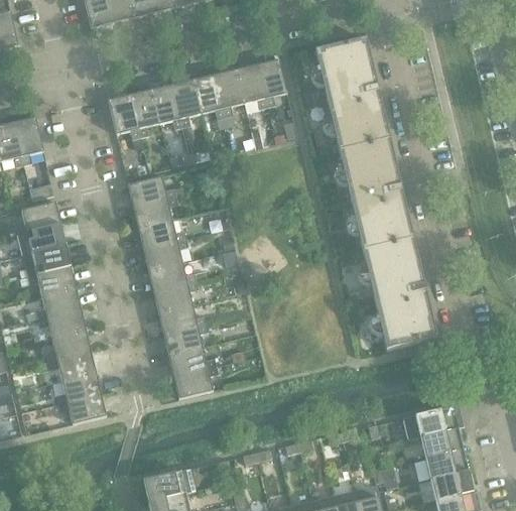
[(84,0),(90,26),(112,21),(107,0),(84,0)]
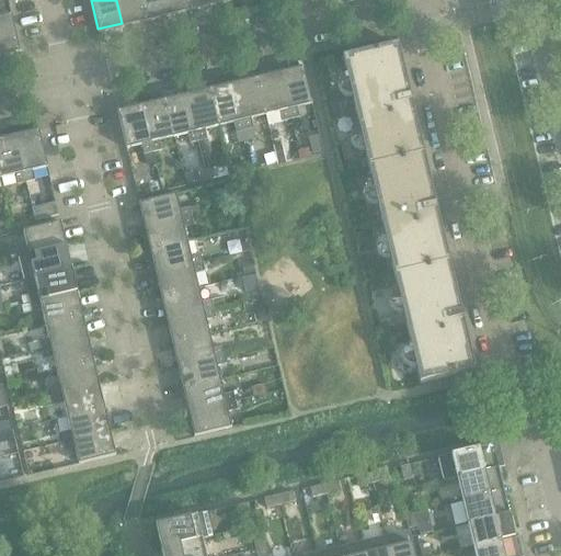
[(116,0),(122,23),(145,18),(140,0),(116,0)]
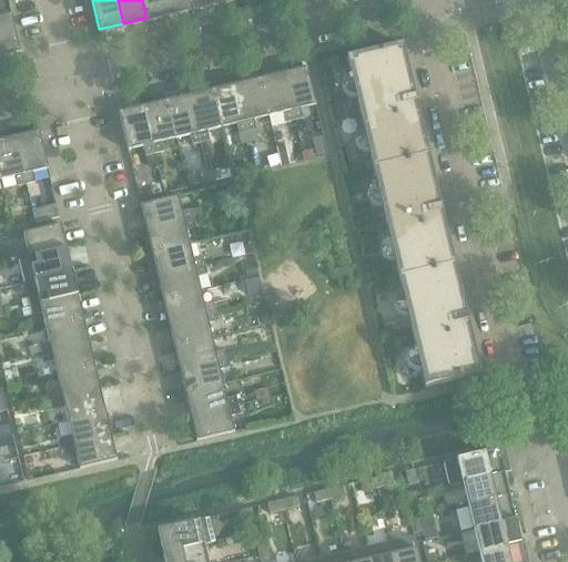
[(142,0),(146,18),(170,12),(166,0),(142,0)]
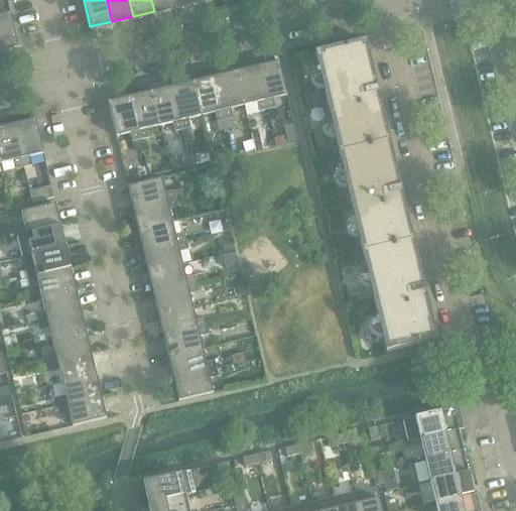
[(151,0),(154,11),(175,6),(173,0),(151,0)]
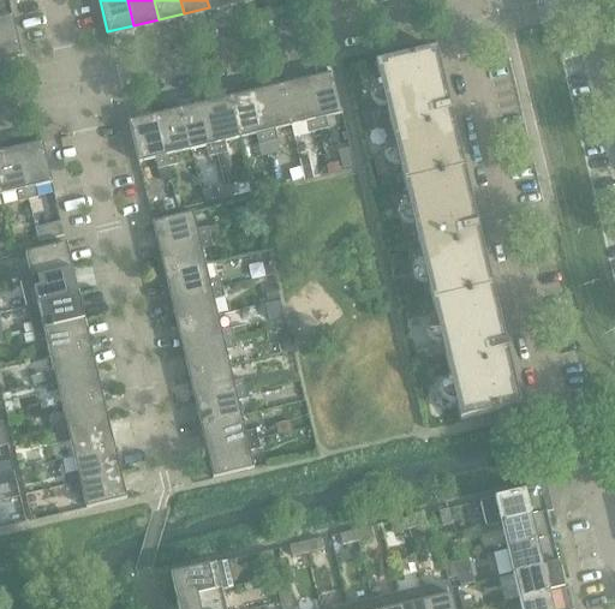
[(0,57),(22,52),(12,11),(0,13),(0,57)]
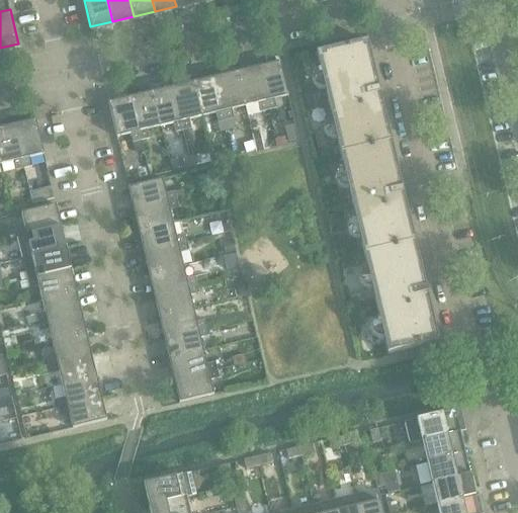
[(316,50),(339,150),(391,138),(366,37),(316,50)]
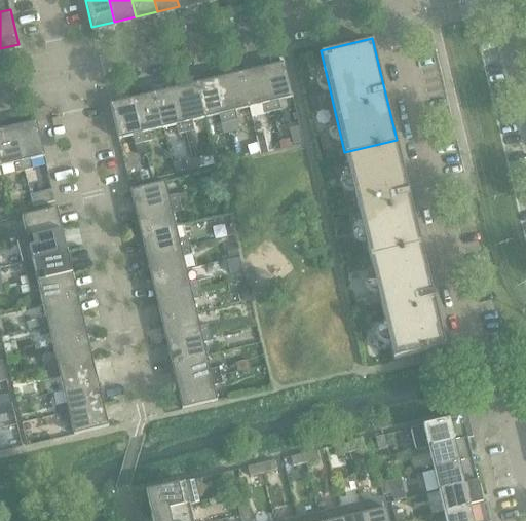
[(278,98),(293,94),(284,59),(262,64),(272,108),(280,106),(278,98)]
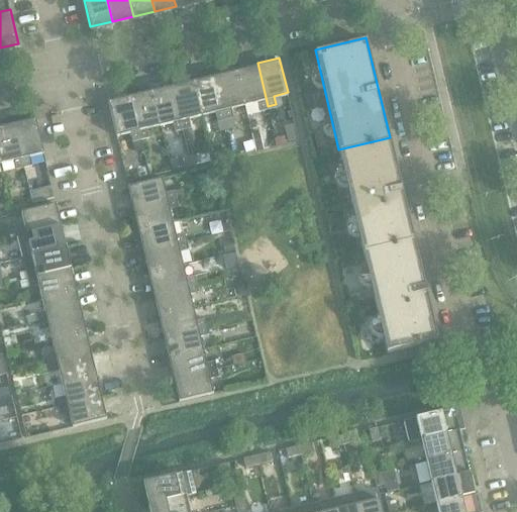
[(257,63),(236,68),(244,102),(257,99),(260,108),(268,106),(257,63)]
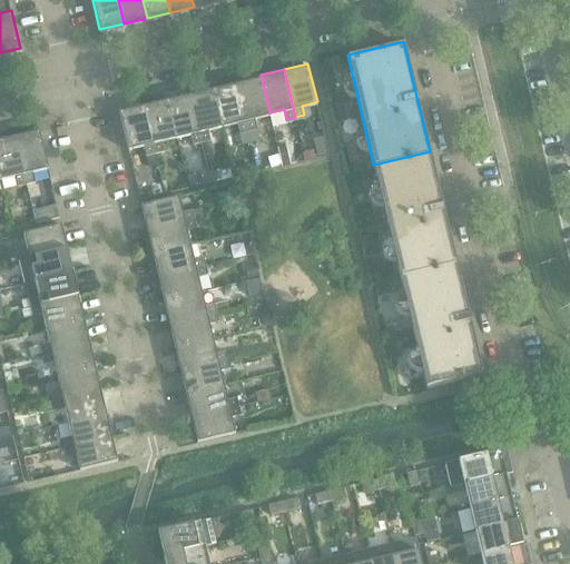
[(261,75),(237,80),(248,128),(257,126),(255,117),(269,112),(261,75)]
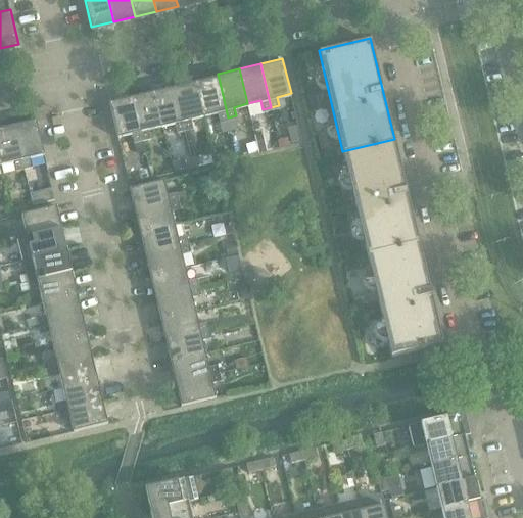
[(218,74),(195,79),(204,113),(218,110),(220,120),(228,118),(218,74)]
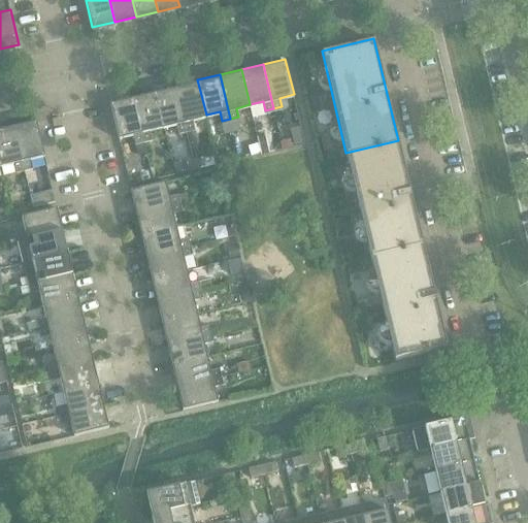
[(197,79),(175,85),(187,129),(195,127),(193,119),(206,115),(197,79)]
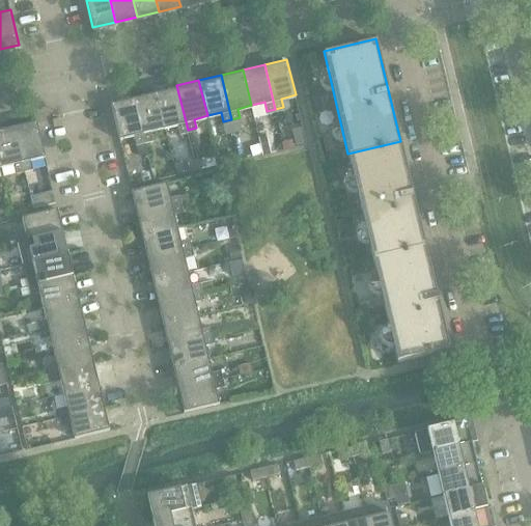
[(176,85),(155,90),(164,126),(177,122),(179,132),(188,130),(176,85)]
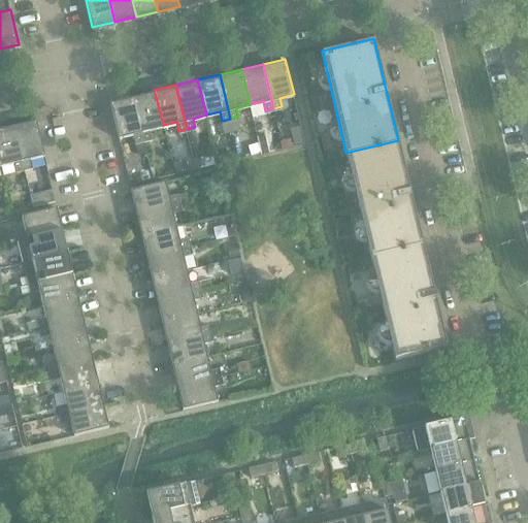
[(150,128),(163,125),(154,90),(132,95),(143,139),(152,137),(150,128)]
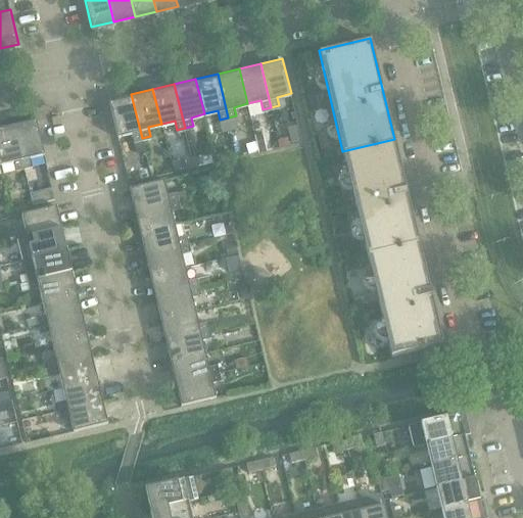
[(314,90),(306,91),(308,103),(317,101),(314,90)]
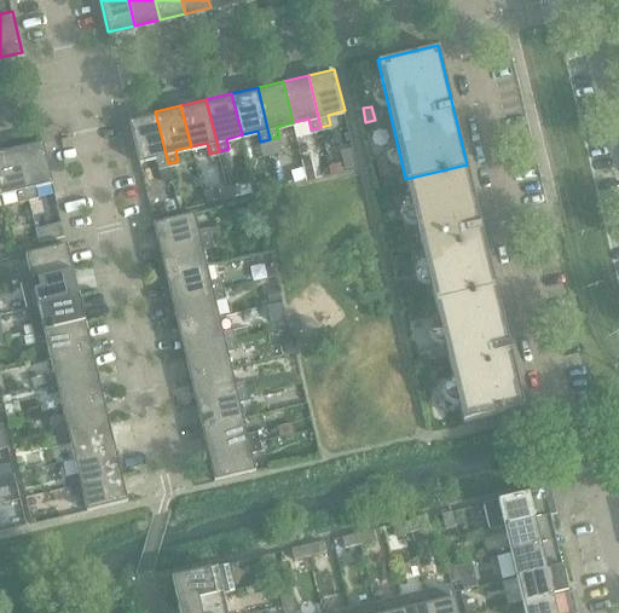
[(155,111),(128,119),(139,160),(156,155),(158,166),(168,163),(155,111)]
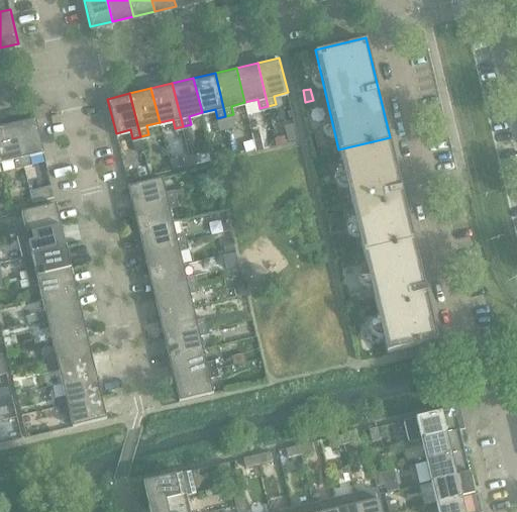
[(29,154),(43,150),(35,116),(13,121),(23,164),(31,163),(29,154)]
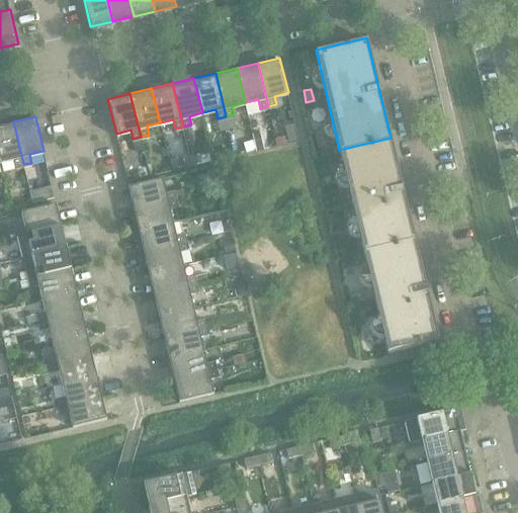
[(13,121),(0,123),(0,160),(13,158),(15,166),(23,164),(13,121)]
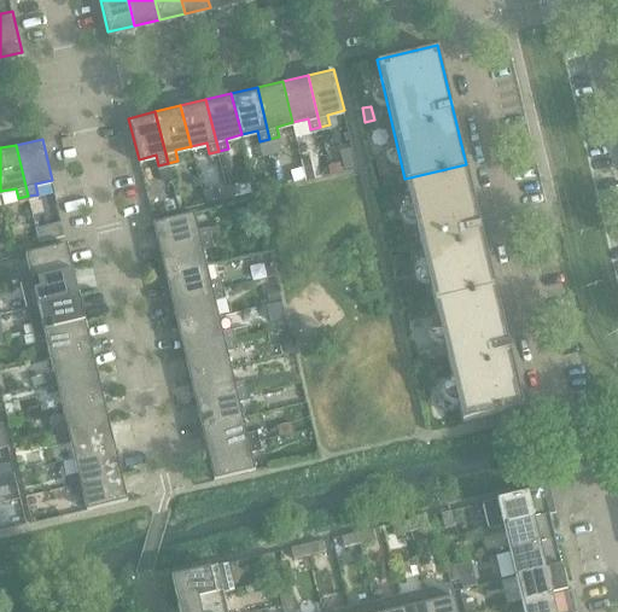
[(309,155),(301,157),(302,164),(304,175),(314,174),(309,155)]
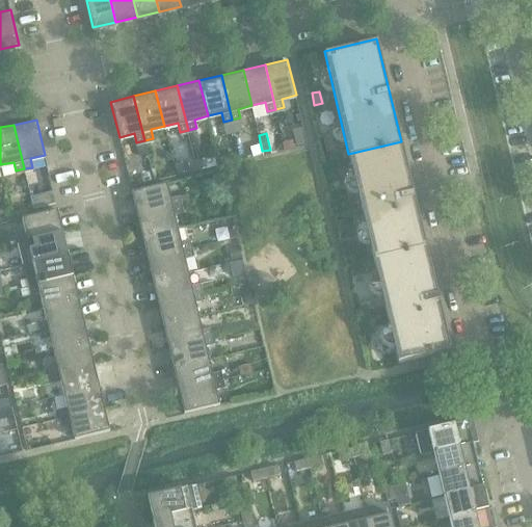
[(293,137),(283,139),(285,147),(295,145),(293,137)]
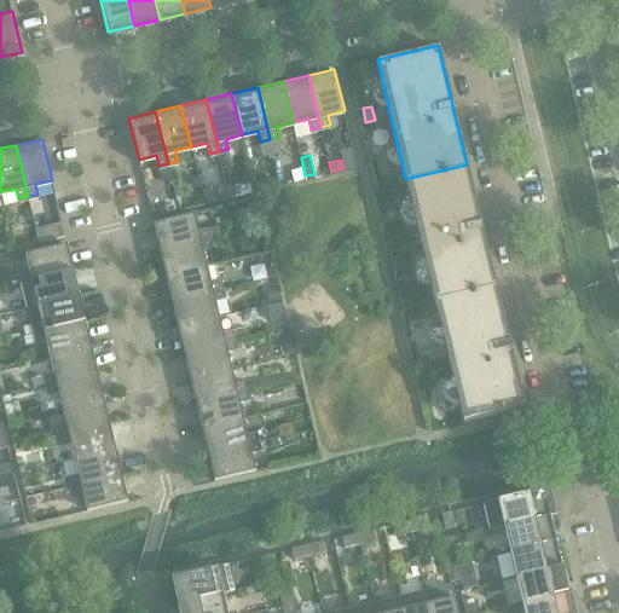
[(302,165),(290,167),(294,179),(305,175),(302,165)]
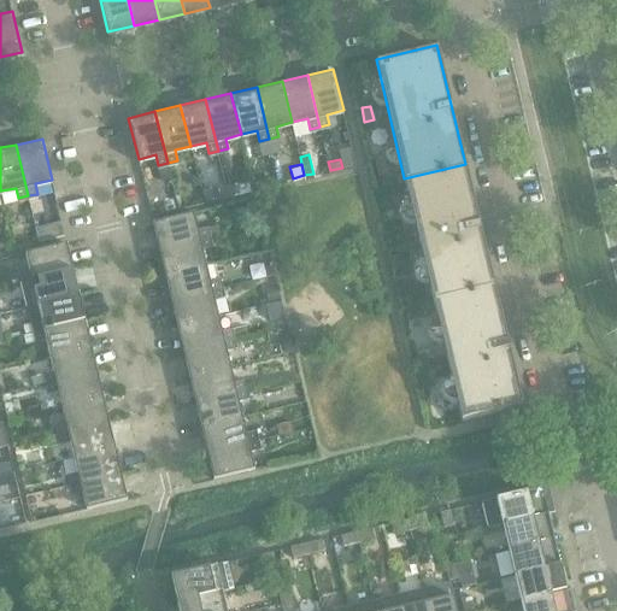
[(465,164),(404,178),(433,298),(494,283),(465,164)]
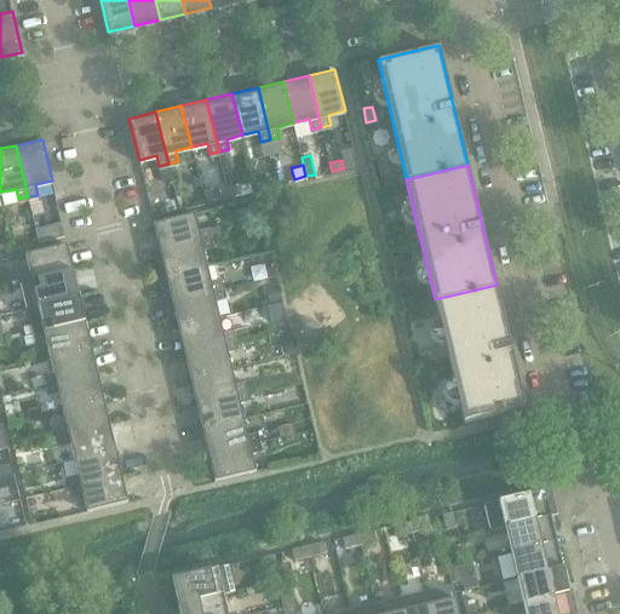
[(217,184),(202,188),(205,199),(219,195),(217,184)]
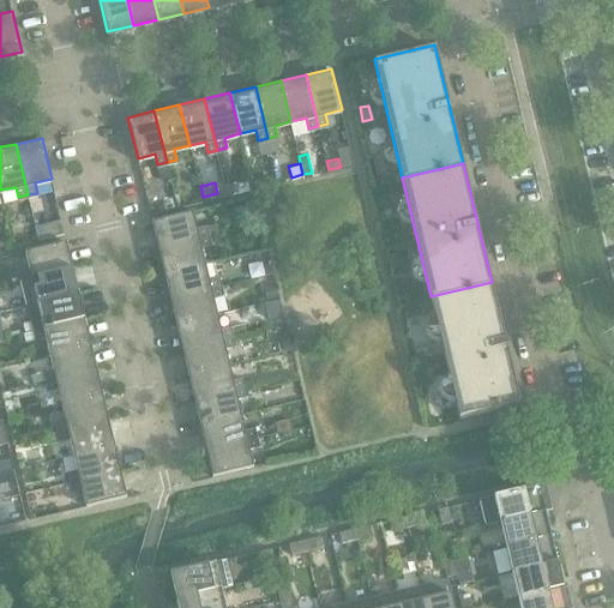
[(192,208),(151,217),(158,244),(209,232),(206,222),(197,224),(192,208)]
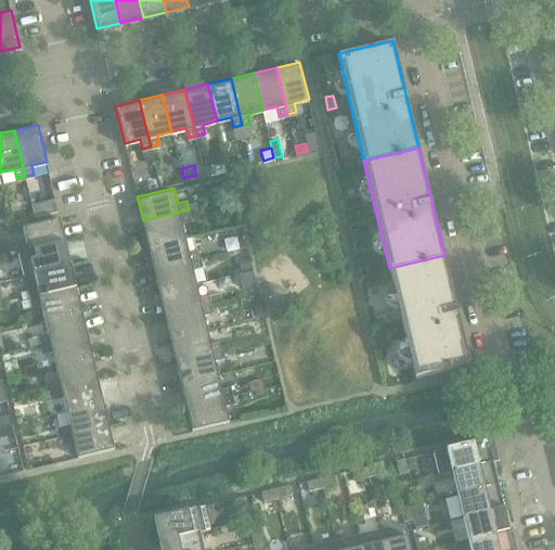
[(57,208),(56,203),(55,196),(31,202),(35,214),(57,208)]
